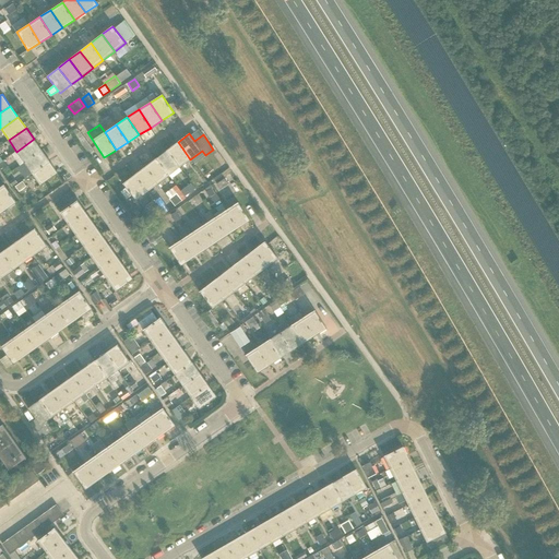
[(34,139),(16,152),(24,163),(42,151),(34,139)]
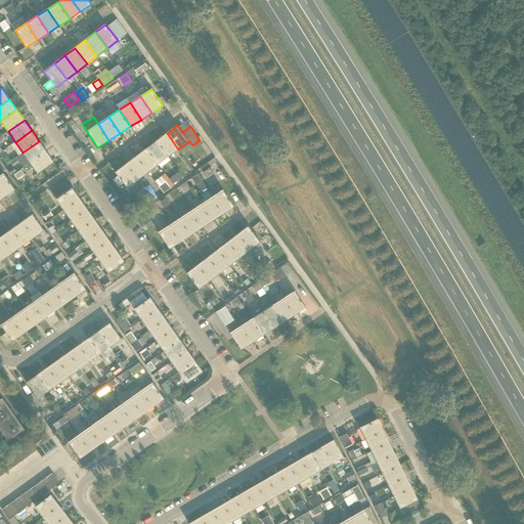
[(80,131),(76,134),(83,145),(88,142),(80,131)]
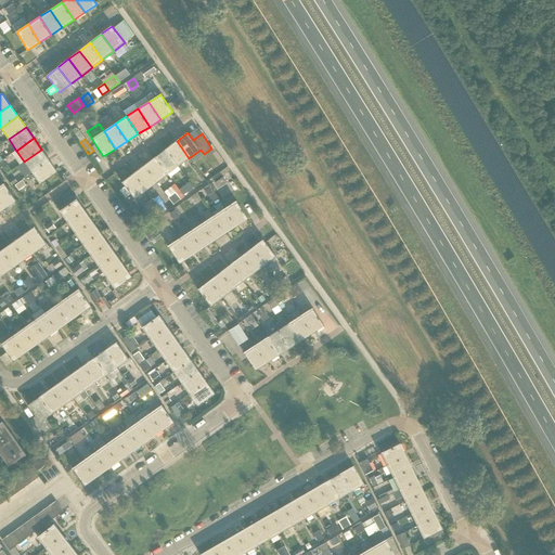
[(166,150),(178,166),(189,158),(177,141),(166,150)]
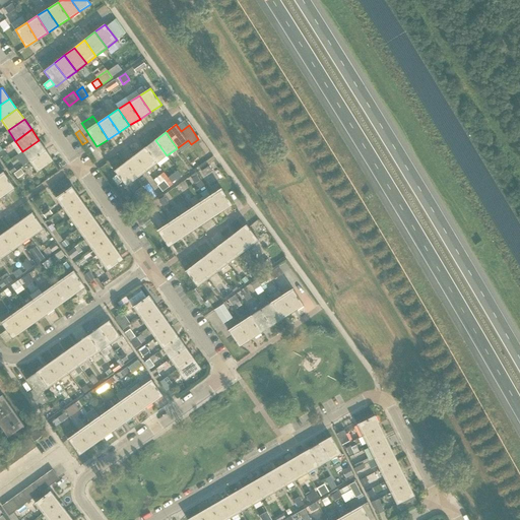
[(39,140),(22,151),(30,161),(46,150),(39,140)]
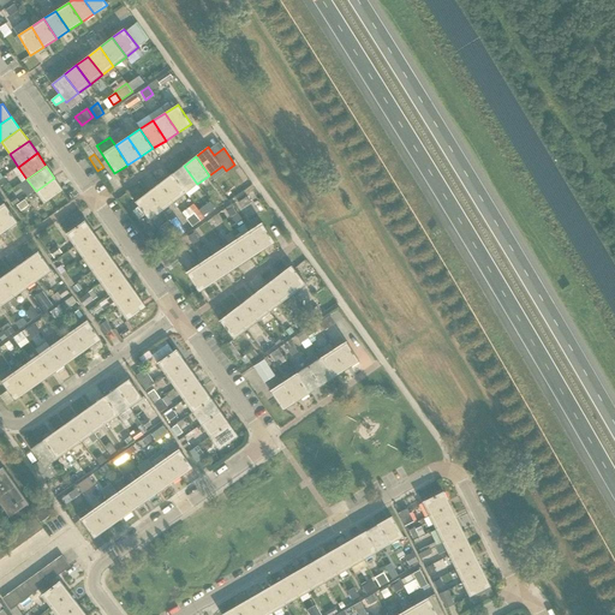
[(172,174),(186,193),(197,184),(184,166),(172,174)]
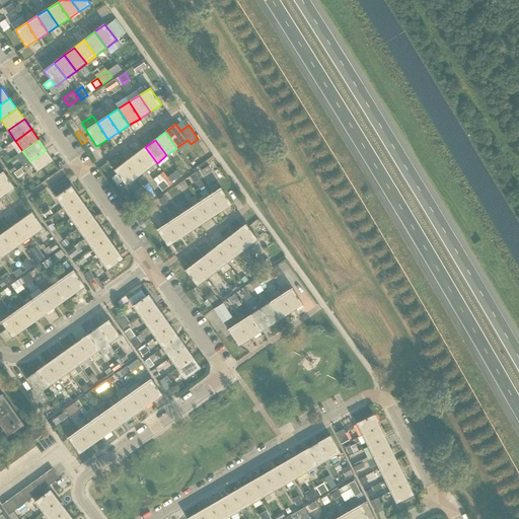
[(135,155),(147,170),(157,163),(145,147),(135,155)]
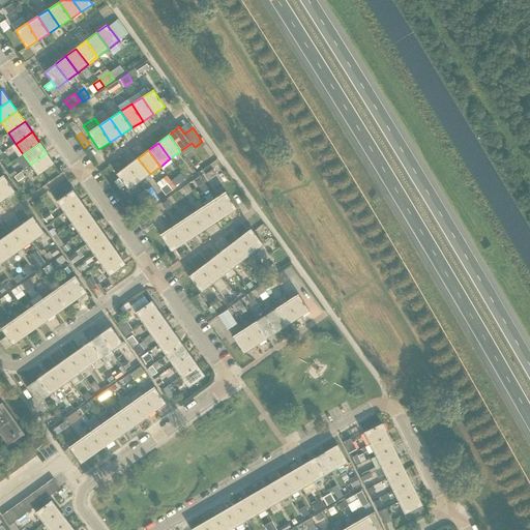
[(47,153),(31,165),(38,175),(55,164),(47,153)]
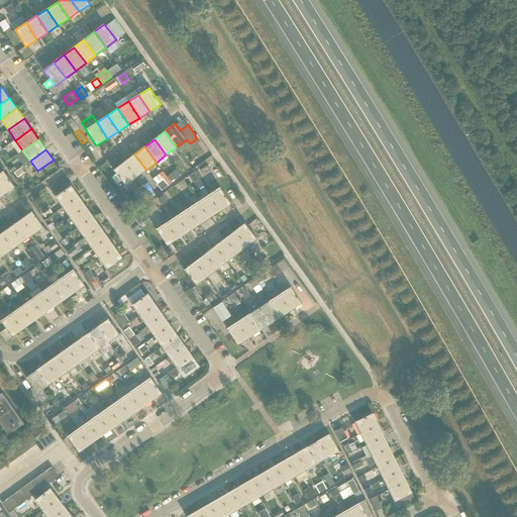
[(124,162),(136,178),(146,170),(134,154),(124,162)]
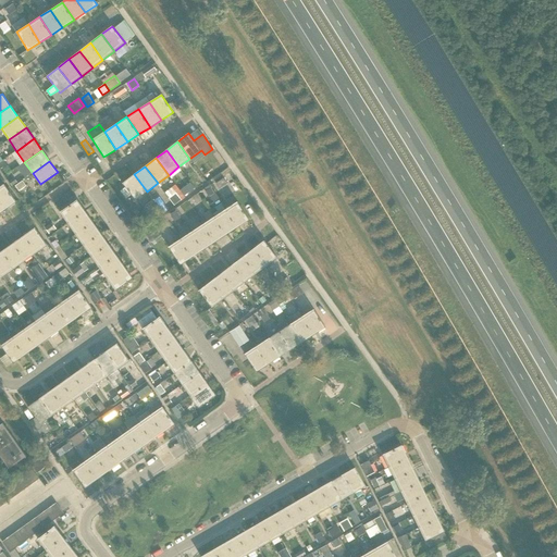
[(134,174),(123,183),(135,200),(147,192),(134,174)]
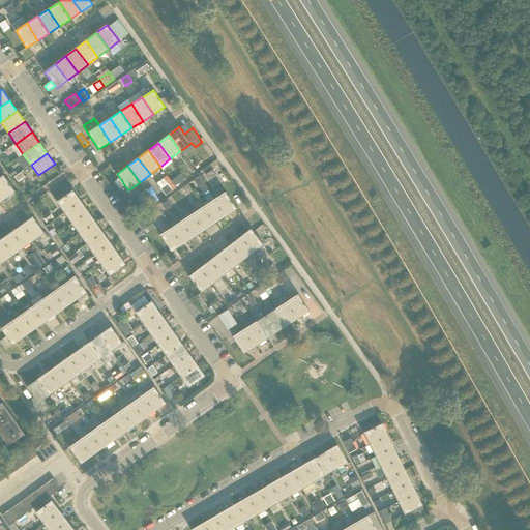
[(213,169),(205,174),(208,179),(216,174),(213,169)]
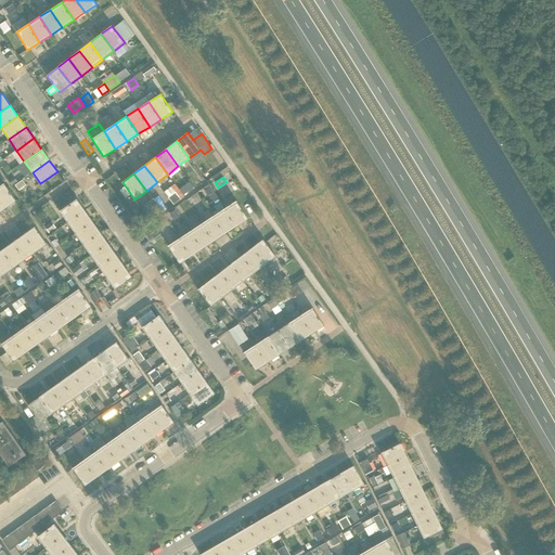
[(22,180),(15,185),(18,190),(26,185),(22,180)]
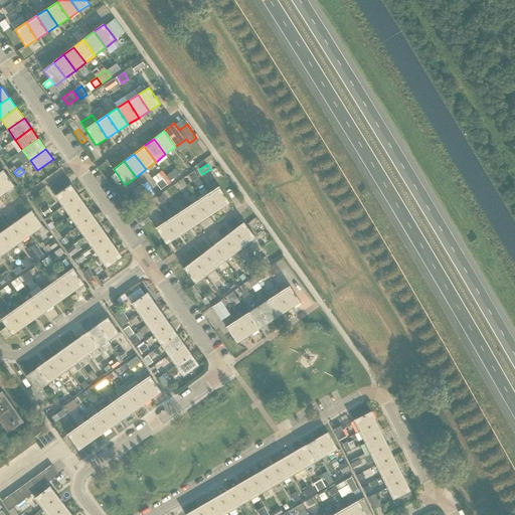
[(176,169),(172,172),(175,177),(180,173),(176,169)]
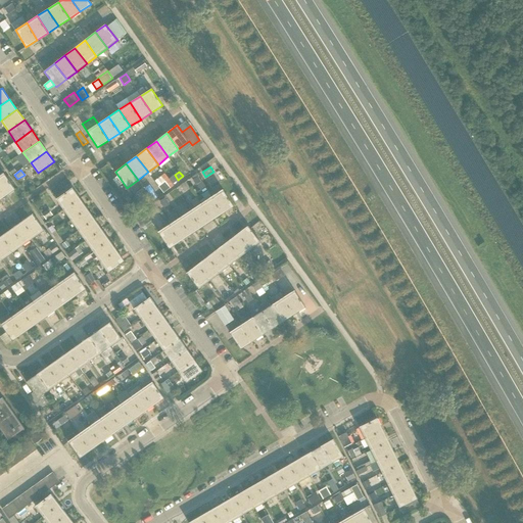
[(0,175),(0,190),(4,196),(15,189),(3,173),(0,175)]
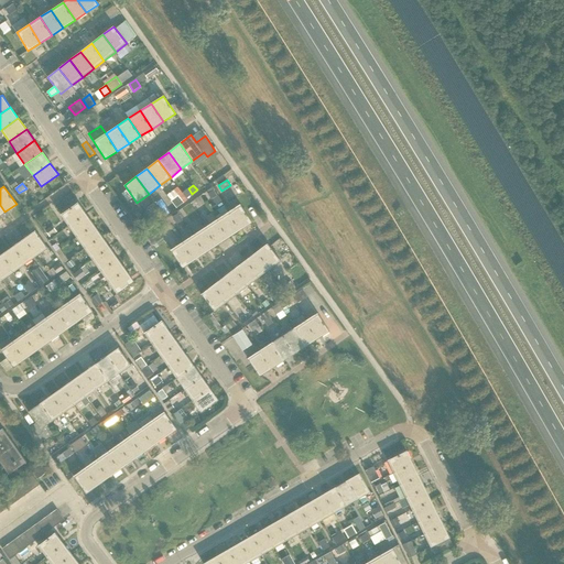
[(201,196),(195,201),(198,206),(205,202),(201,196)]
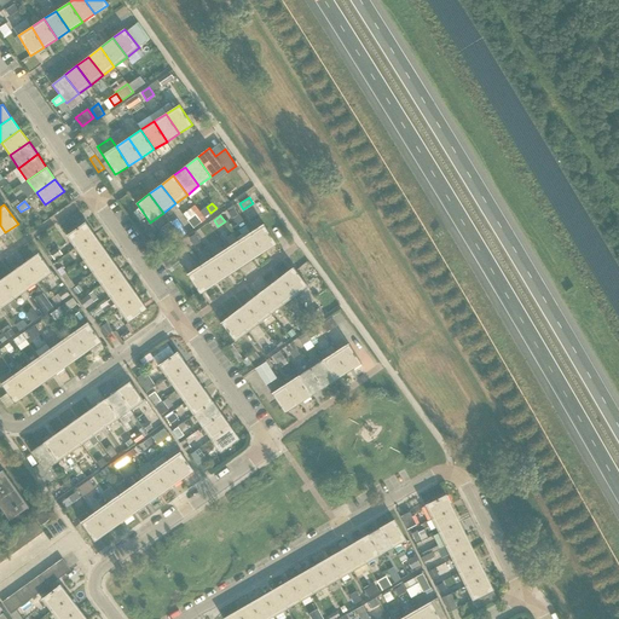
[(177,219),(171,224),(177,231),(183,226),(177,219)]
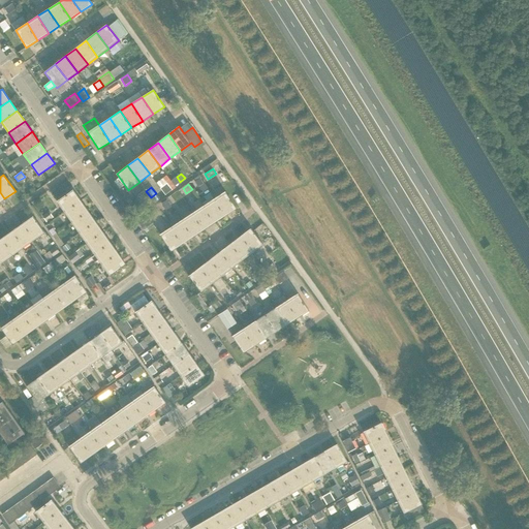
[(81,200),(73,190),(57,201),(64,212),(81,200)]
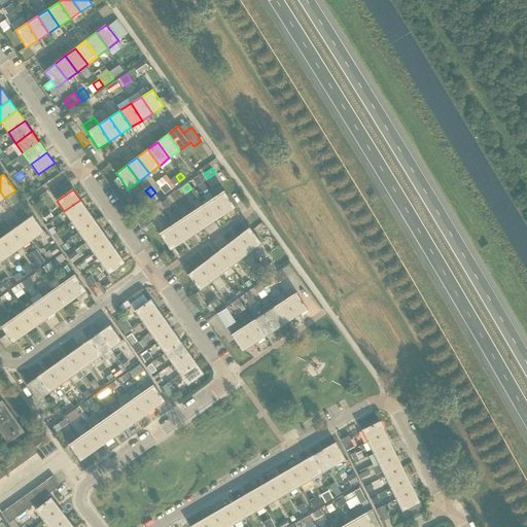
[(223,191),(213,199),(223,215),(235,208),(223,191)]
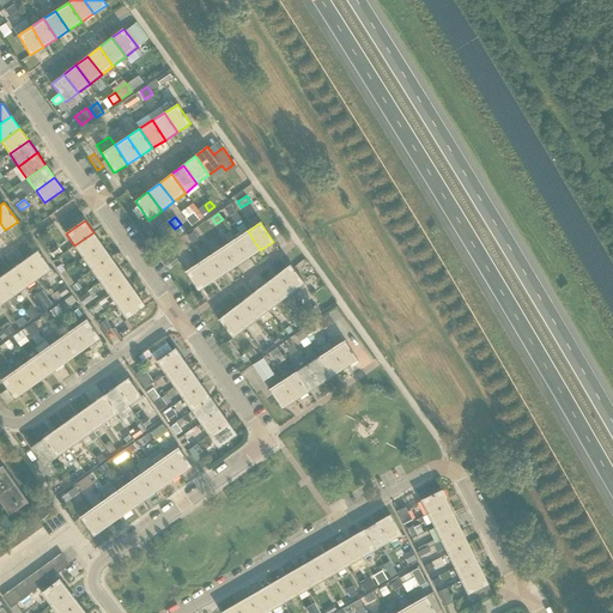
[(181,224),(175,229),(180,235),(186,230),(181,224)]
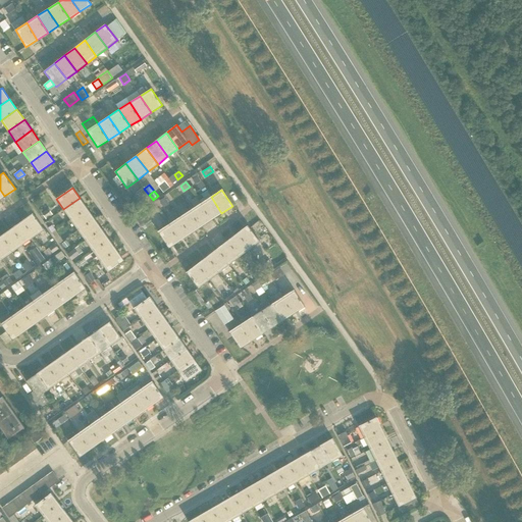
[(211,220),(221,213),(211,197),(200,204),(211,220)]
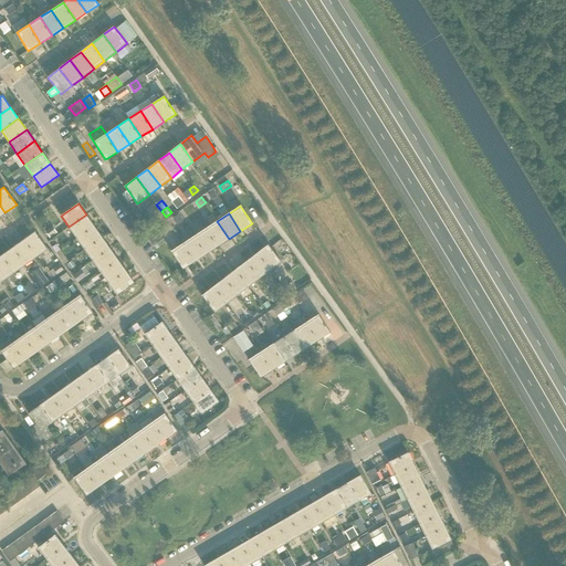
[(86,215),(69,227),(76,238),(94,226),(86,215)]
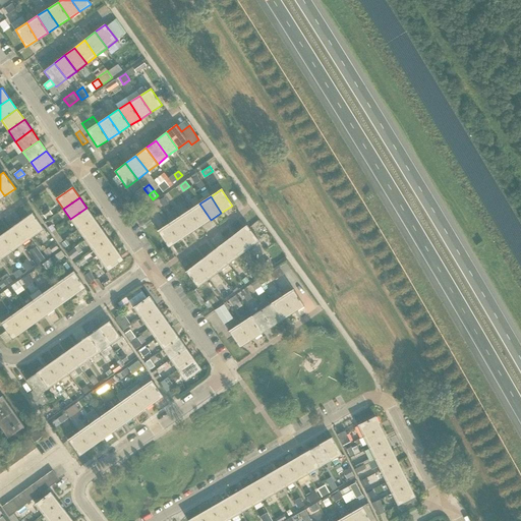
[(154,204),(145,210),(149,215),(158,209),(154,204)]
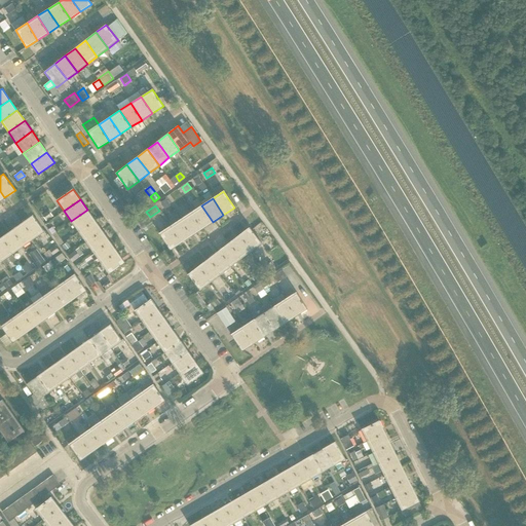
[(201,228),(213,222),(201,205),(191,212),(201,228)]
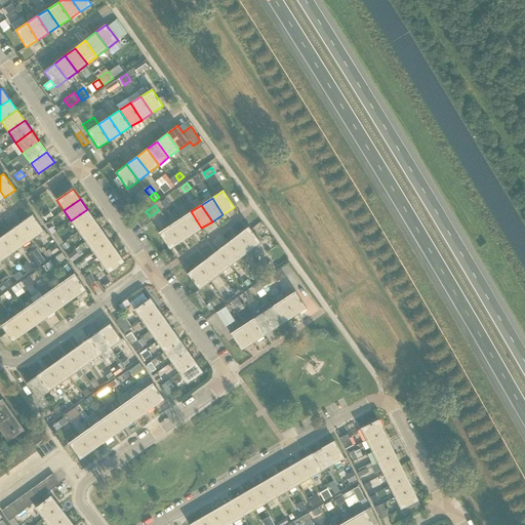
[(87,209),(71,220),(79,232),(95,219),(87,209)]
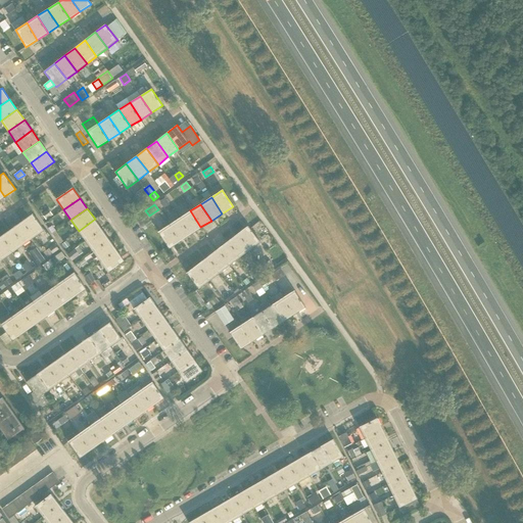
[(190,234),(200,227),(190,210),(179,218),(190,234)]
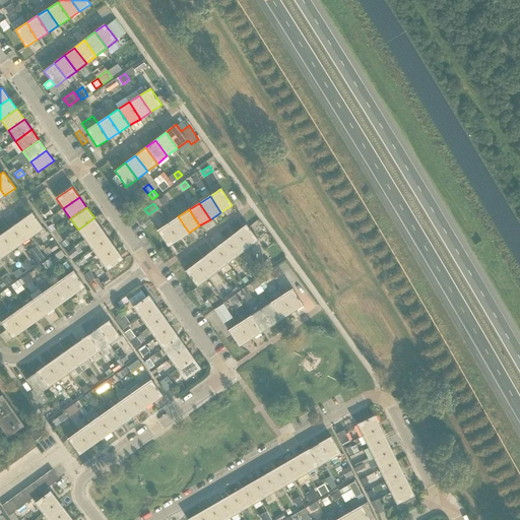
[(44,229),(33,212),(21,220),(34,236),(44,229)]
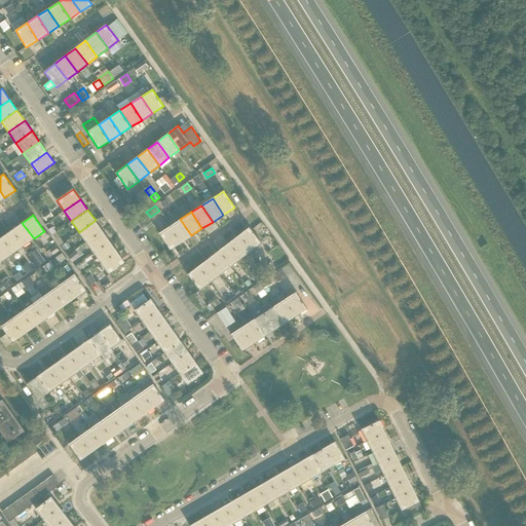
[(180,242),(191,235),(180,219),(170,226),(180,242)]
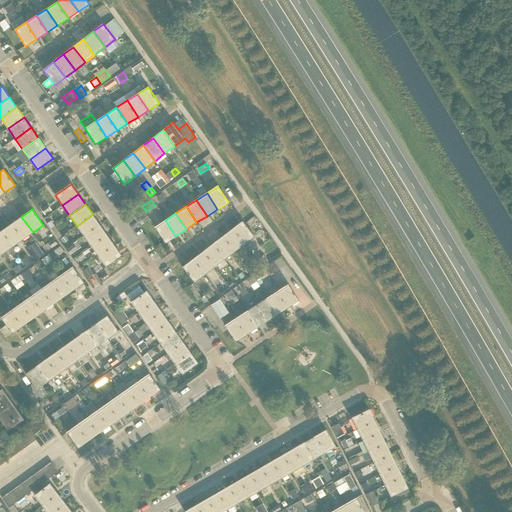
[(93,214),(77,226),(84,236),(100,225),(93,214)]
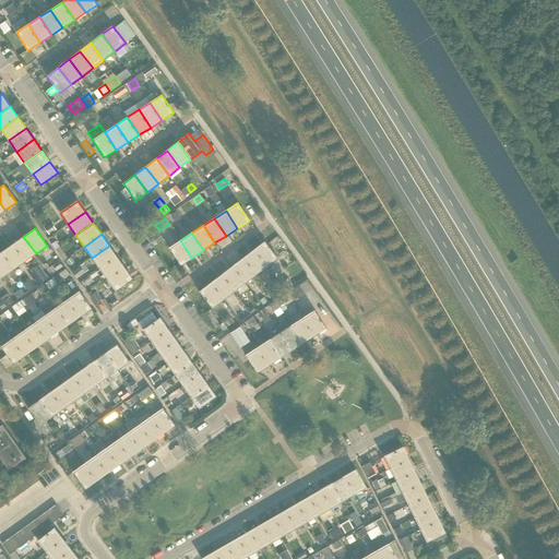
[(12,245),(24,262),(36,253),(23,237),(12,245)]
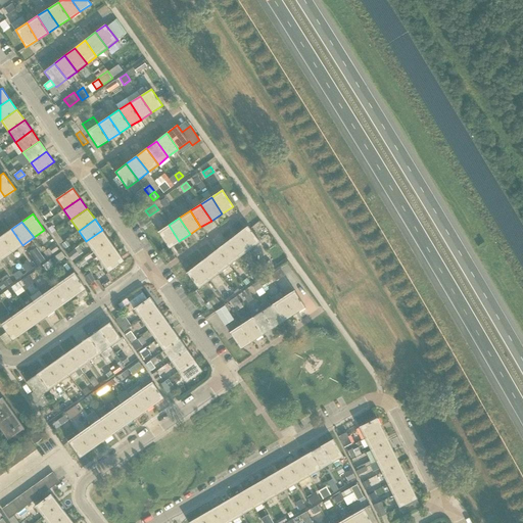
[(169,225),(157,232),(169,248),(179,241),(169,225)]
